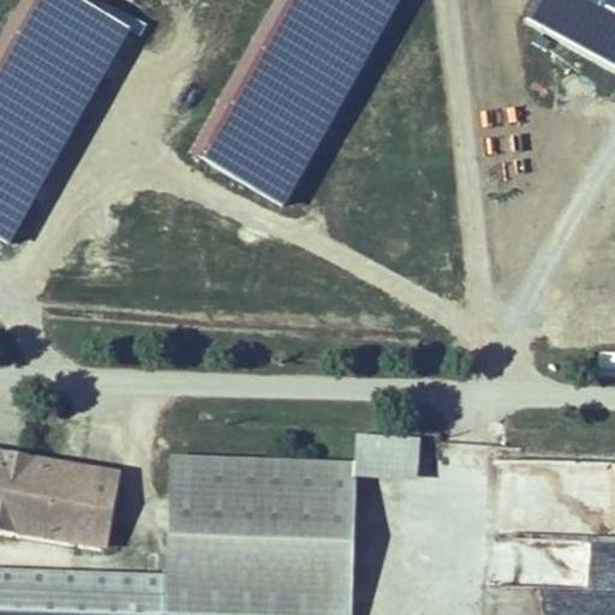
[(127,36),(70,0),(48,0),(0,88),(0,238),(10,243),(127,36)]
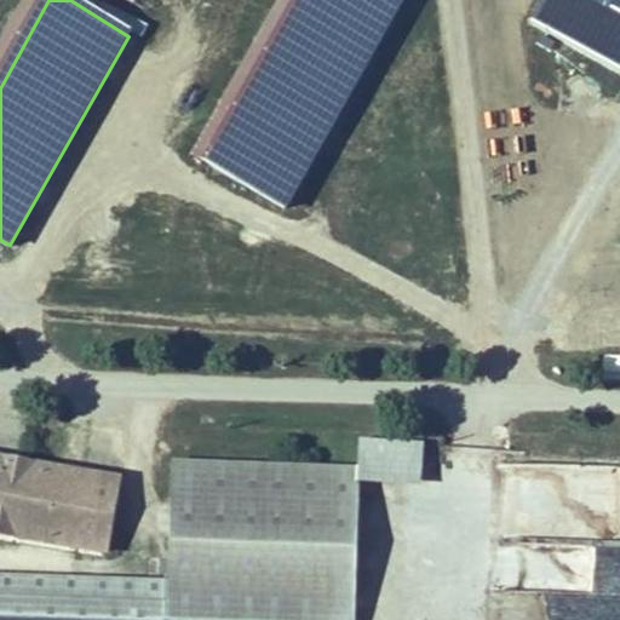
[(396,0),(304,0),(213,162),(285,210),(396,0)]
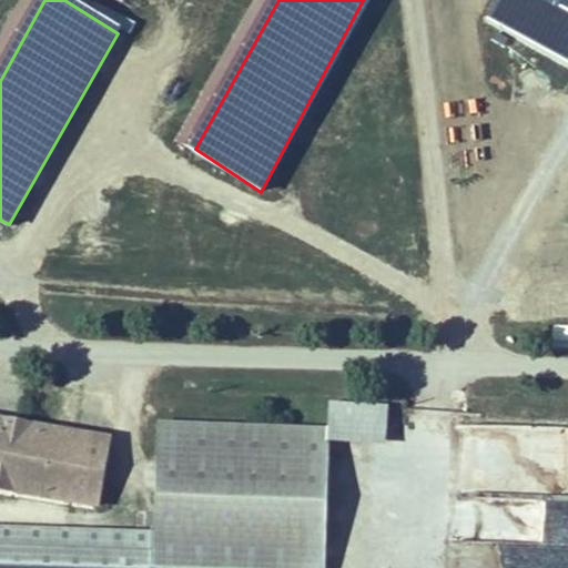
[(0,485),(99,503),(109,438),(0,414),(0,485)]
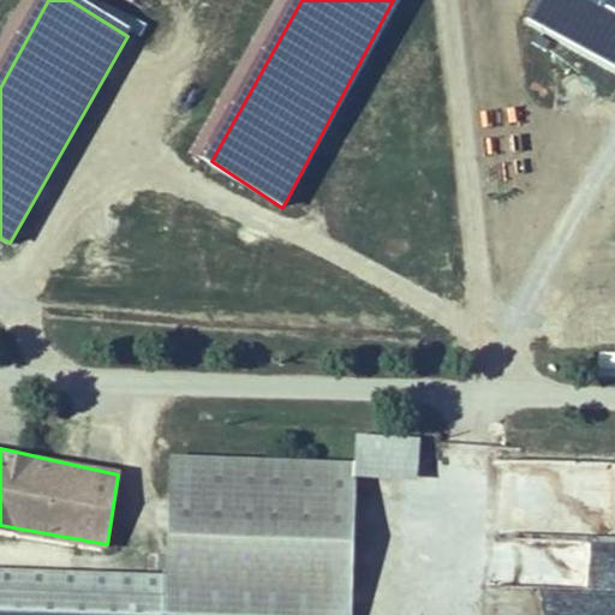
[(0,569),(0,614),(348,614),(357,463),(179,458),(167,574),(0,569)]
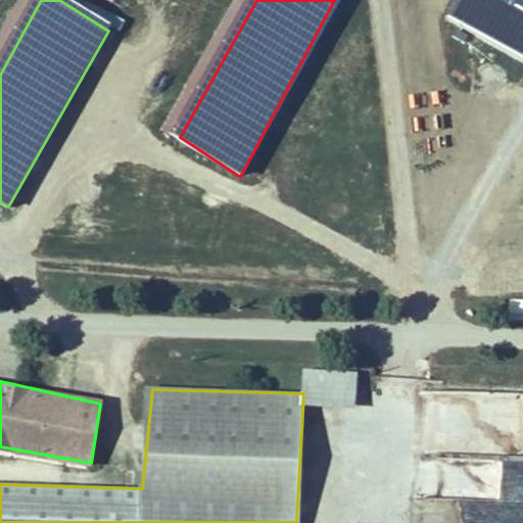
[(522,522),(522,500),(415,495),(413,522),(522,522)]
